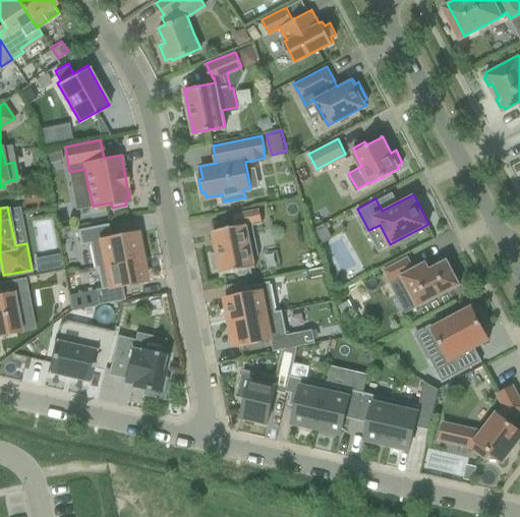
[(236,225),(213,230),(217,251),(211,252),(214,269),(220,268),(221,273),(238,269),(239,274),(252,272),(251,267),(255,266),(253,253),(258,252),(253,223),(263,222),(260,207),(234,212),(236,225)]
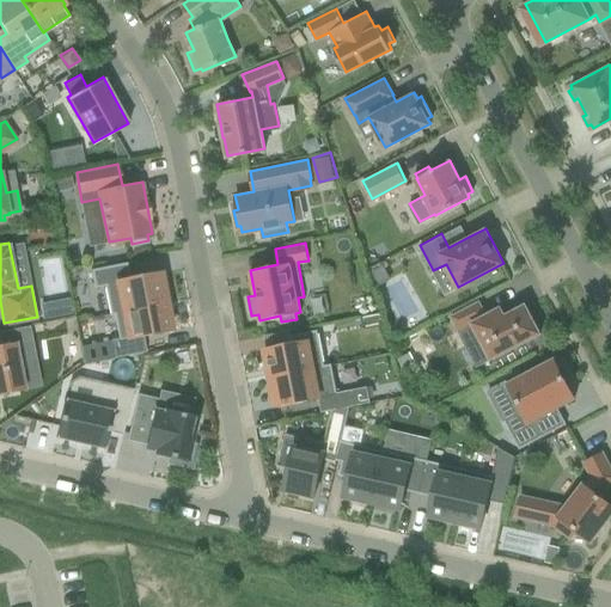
[(160,277),(159,270),(129,276),(127,261),(91,268),(95,286),(104,283),(110,311),(165,300),(164,295),(167,295),(164,276),(160,277)]
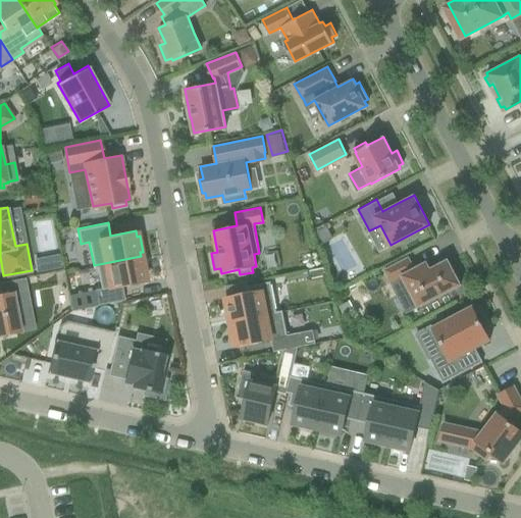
[(327,224),(317,229),(323,242),(333,237),(327,224)]
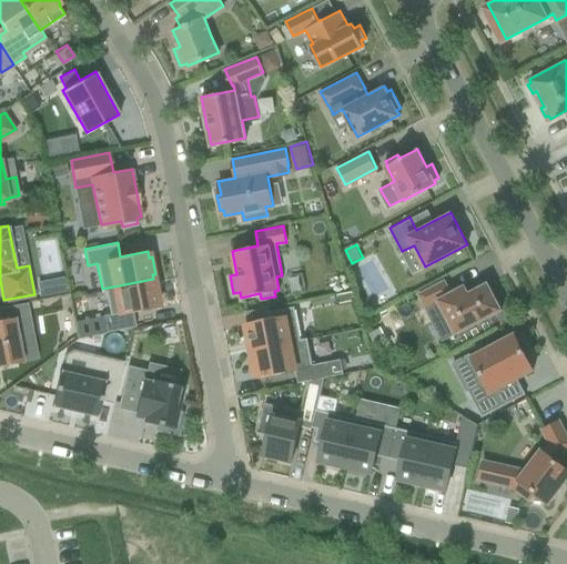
[(41,292),(68,288),(64,273),(39,278),(41,292)]
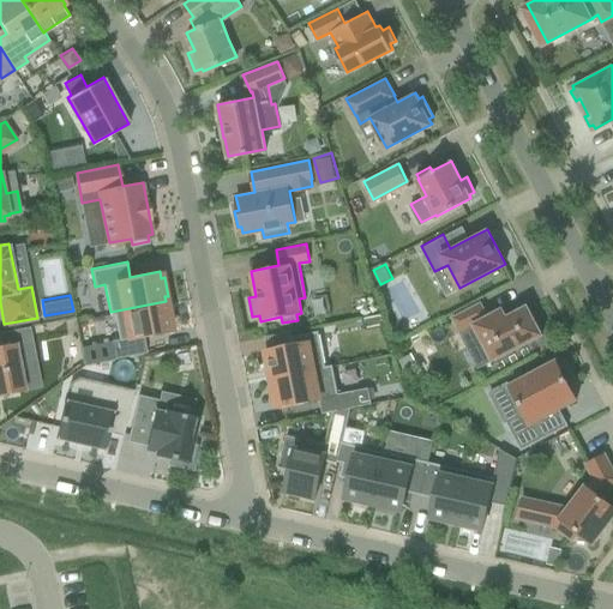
[(119,337),(109,339),(113,357),(145,350),(143,335),(172,329),(166,301),(110,312),(110,314),(114,313),(119,337)]
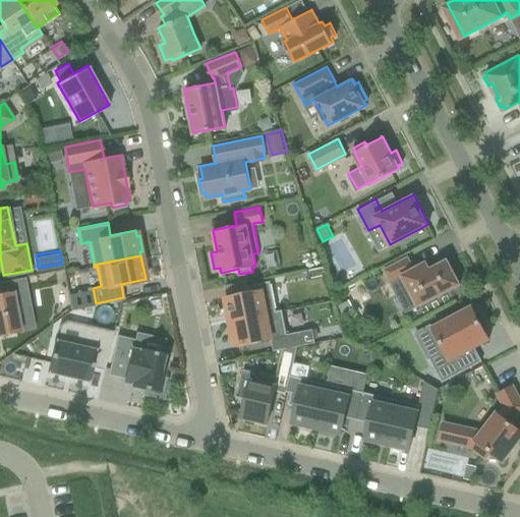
[(408,286),(418,305),(460,283),(447,259),(429,268),(425,261),(414,268),(408,255),(384,268),(391,280),(397,291),(408,286)]
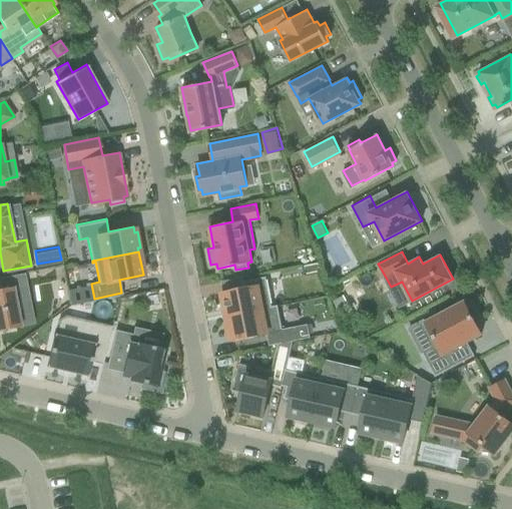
[(319,262),(305,265),(307,273),(321,270),(319,262)]
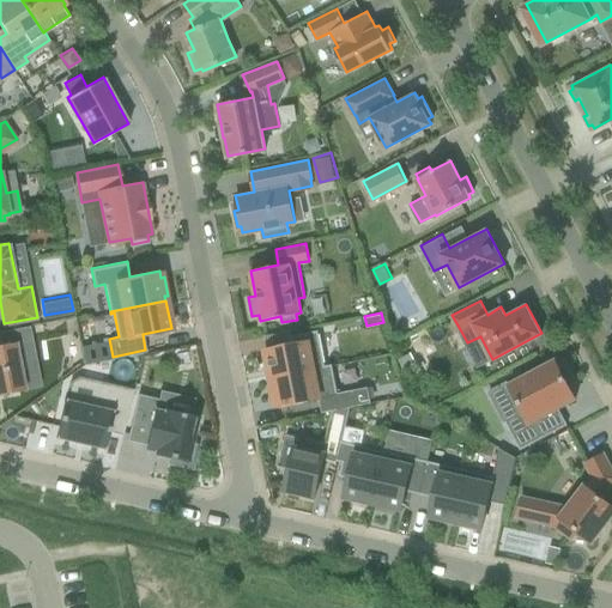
[(0,391),(24,388),(18,356),(34,352),(28,324),(0,329),(0,338),(1,345),(0,344),(0,391)]
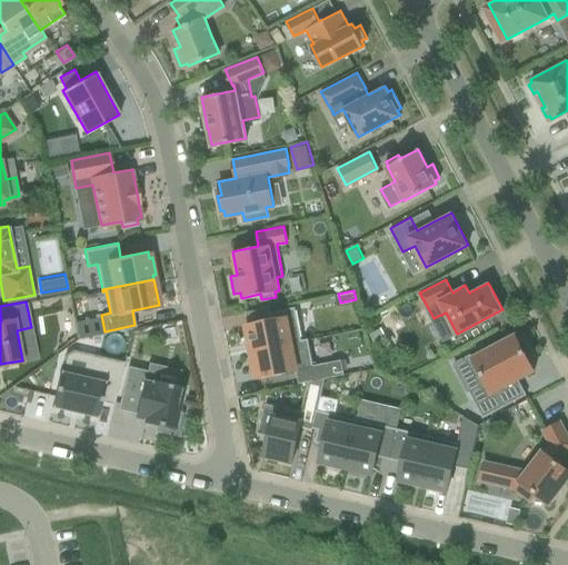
[(272,319),(247,324),(249,339),(248,339),(249,347),(251,347),(251,349),(309,338),(309,337),(302,338),(296,305),(271,310),(272,319)]
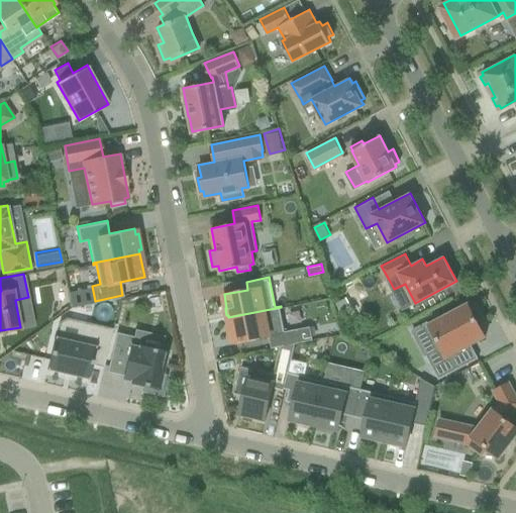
[(471,307),(468,303),(429,323),(428,323),(441,346),(426,354),(439,377),(478,356),(471,343),(486,335),(478,320),(482,318),(475,304),(471,307)]
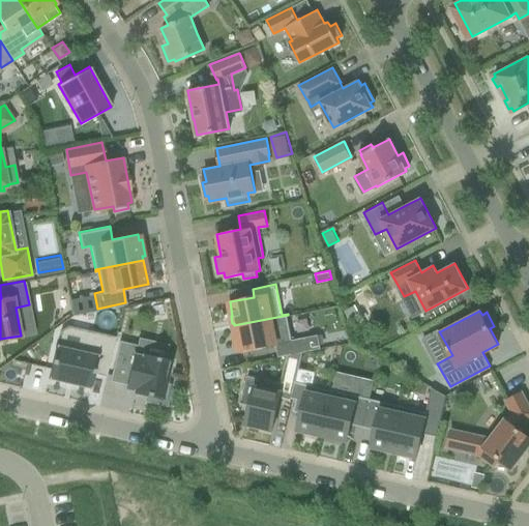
[(288,315),(234,325),(239,350),(276,343),(278,355),(288,353),(303,350),(321,347),(318,333),(292,339),(288,315)]
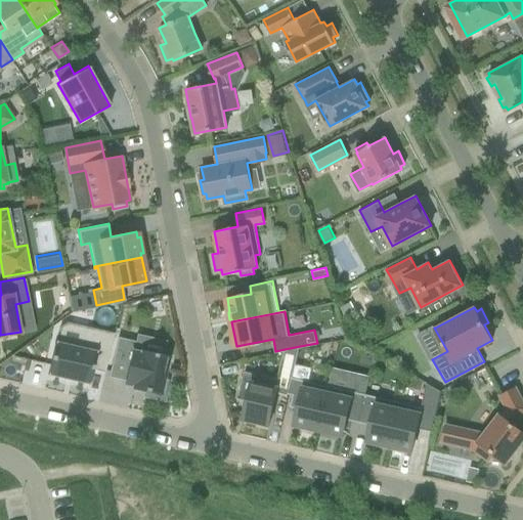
[(54,341),(47,373),(89,382),(93,366),(103,369),(103,370),(104,370),(114,332),(115,331),(113,331),(113,332),(90,327),(87,342),(58,335),(57,341),(54,341)]
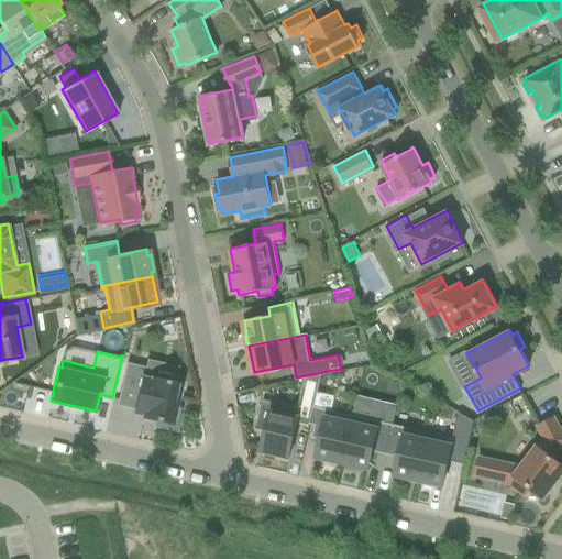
[(145,365),(127,361),(117,403),(134,407),(133,412),(142,413),(142,416),(157,419),(156,425),(177,429),(182,408),(176,407),(182,383),(152,376),(152,377),(143,375),(145,365)]
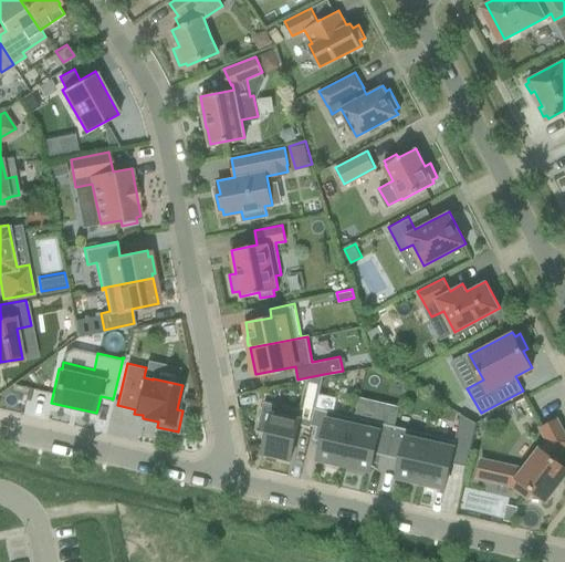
[(265,401),(259,428),(268,430),(263,451),(291,458),(300,422),(312,425),(316,406),(324,374),(307,377),(300,409),(265,401)]
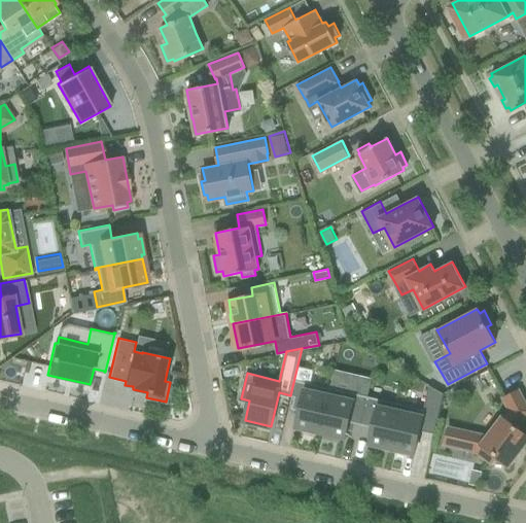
[(330,386),(320,431),(345,437),(349,422),(355,424),(355,422),(361,423),(367,394),(372,377),(359,374),(355,392),(330,386)]
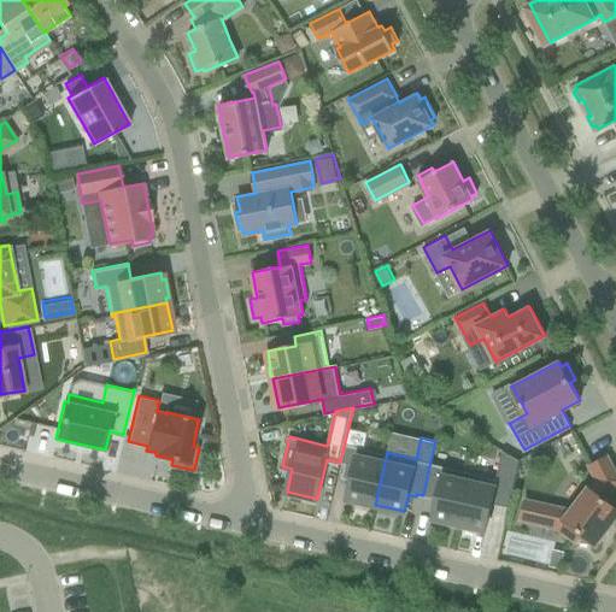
[(375,505),(387,452),(345,442),(340,463),(345,463),(342,477),(351,480),(347,498),(375,505)]
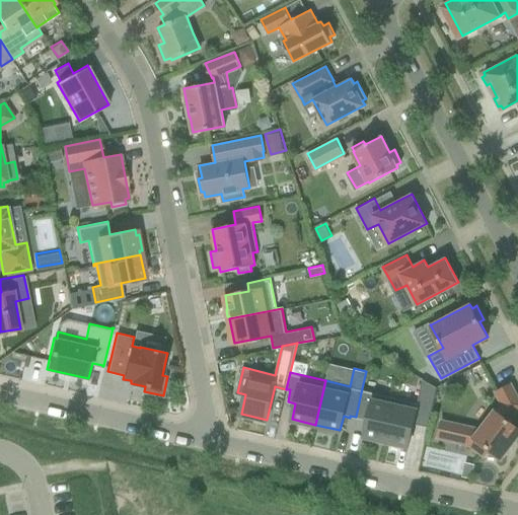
[(397,396),(387,441),(389,441),(388,444),(403,447),(404,445),(409,445),(414,423),(429,426),(437,385),(423,378),(419,393),(420,393),(418,401),(397,396)]
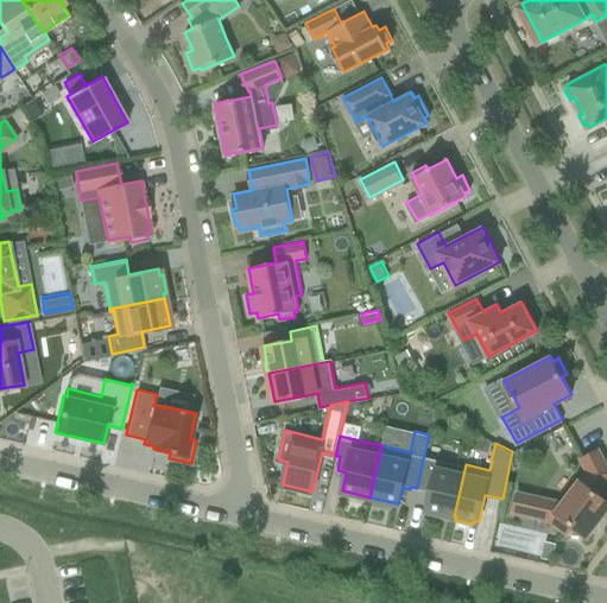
[(539,495),(535,515),(550,519),(567,532),(573,525),(588,537),(606,511),(606,500),(596,493),(606,478),(606,462),(599,448),(581,458),(587,471),(580,481),(579,480),(563,501),(539,495)]
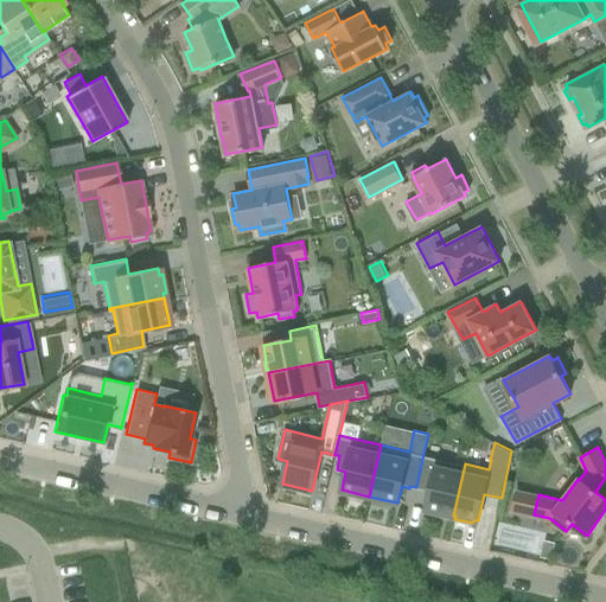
[(453,516),(465,463),(423,454),(416,487),(429,491),(426,508),(453,516)]
